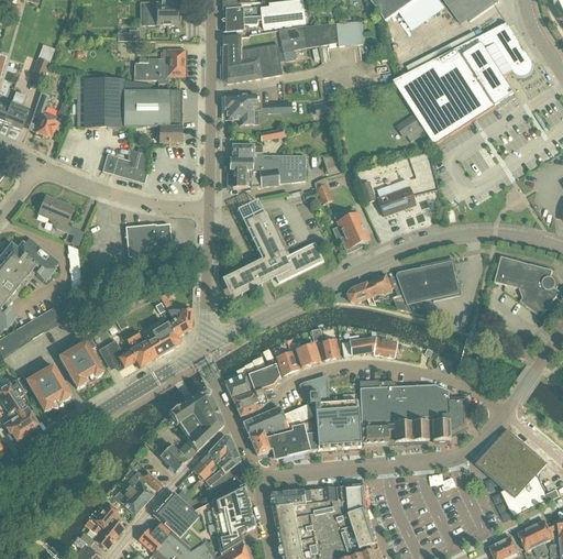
[(147,18),(147,23),(177,22),(177,20),(178,18),(178,14),(177,12),(177,10),(178,8),(178,3),(177,3),(177,0),(173,0),(166,0),(159,0),(146,0),(147,18)]
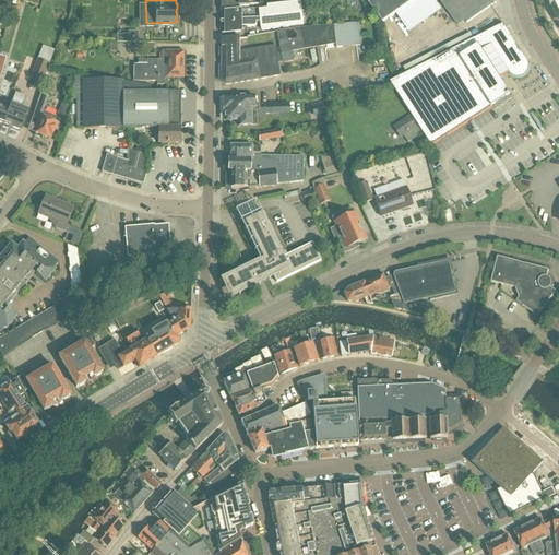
[(233,8),(240,7),(240,3),(249,3),(249,0),(223,0),(223,9),(233,8)]
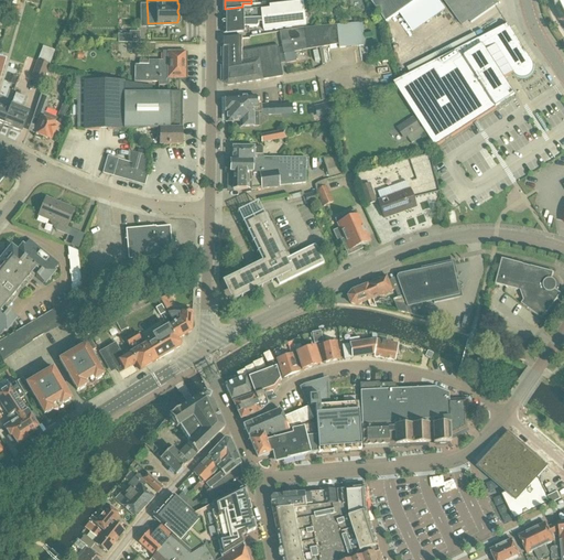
[(235,8),(225,9),(225,33),(245,30),(250,30),(250,24),(258,23),(259,22),(259,20),(263,19),(264,27),(306,22),(304,0),(293,0),(270,2),(270,0),(262,0),(262,6),(252,6),(242,7),(235,8)]
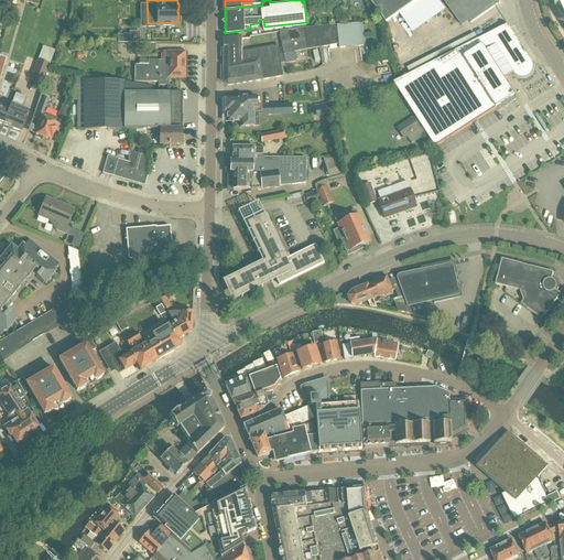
[(372,0),(387,20),(399,11),(403,18),(429,0),(446,0),(448,2),(451,7),(433,20),(429,23),(434,31),(423,39),(426,43),(459,20),(462,22),(469,17),(470,20),(472,20),(497,2),(496,0),(372,0)]
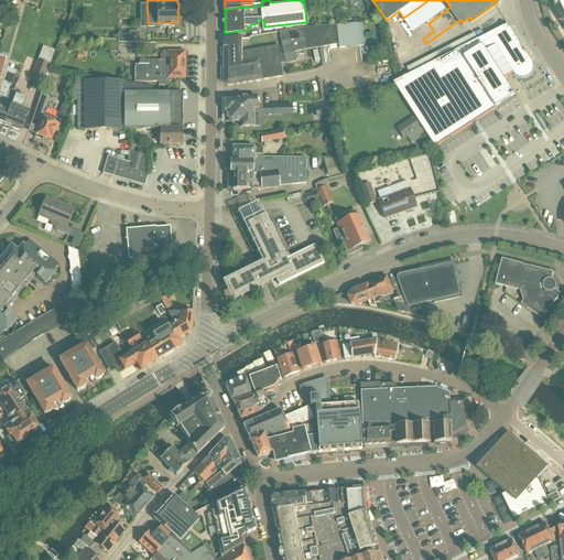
[(225,63),(225,81),(228,83),(263,76),(284,73),(282,60),(285,58),(286,60),(296,57),(295,50),(295,49),(306,46),(329,42),(331,45),(337,44),(336,41),(339,41),(339,44),(353,43),(365,42),(362,19),(350,20),(337,21),(318,23),(280,28),(281,38),(283,44),(279,45),(279,43),(245,49),(243,35),(225,38),(225,63)]
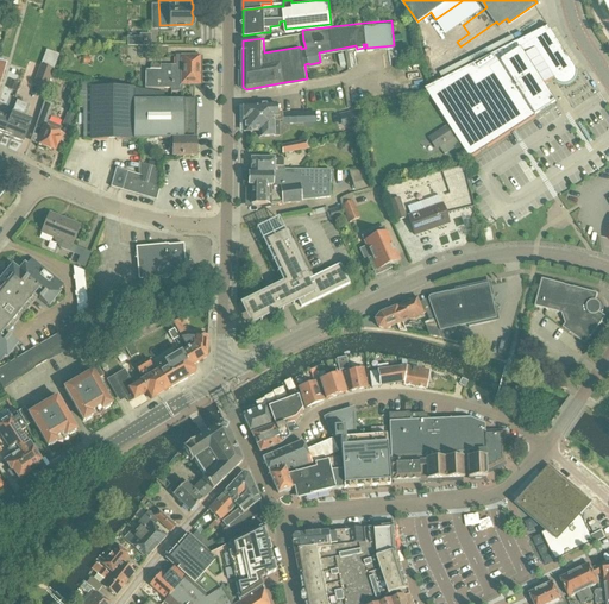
[(575,76),(576,74),(576,71),(576,69),(576,67),(576,64),(575,63),(548,23),(426,86),(470,155),(535,113),(556,100),(545,82),(554,75),(556,77),(558,79),(560,80),(562,81),(564,81),(566,81),(569,80),(571,79),(572,77),(575,76)]
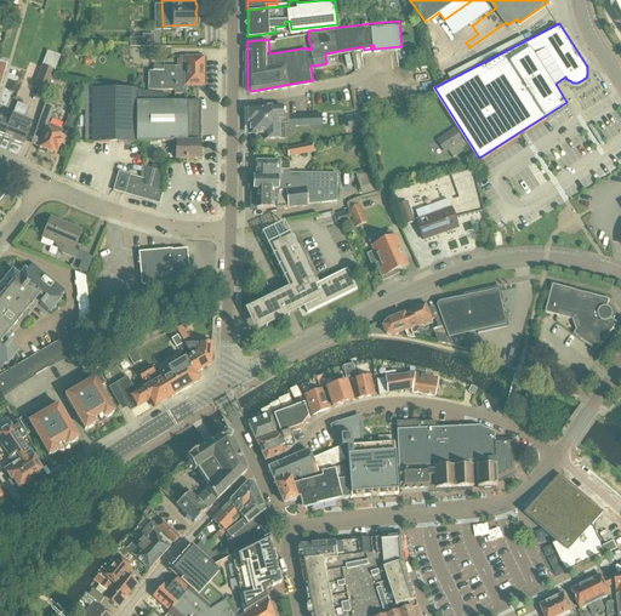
[(131,35),(131,44),(142,44),(146,44),(146,43),(153,43),(153,32),(143,32),(143,35),(131,35)]
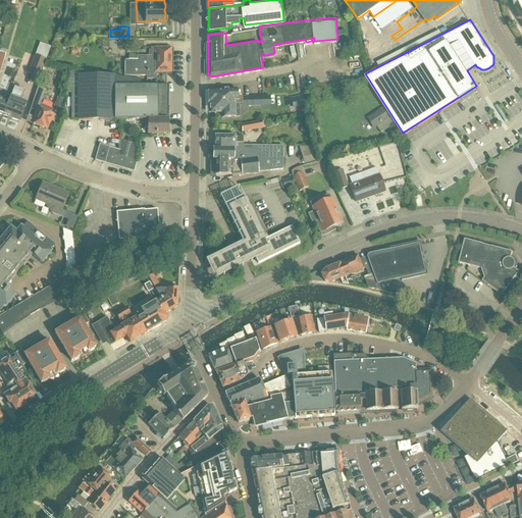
[(74,36),(64,36),(65,45),(74,45),(74,36)]
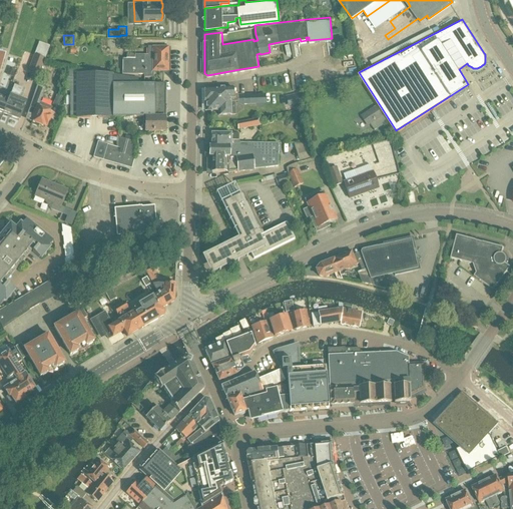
[(137,36),(133,36),(126,35),(120,35),(120,36),(117,36),(117,43),(141,44),(141,36),(137,36)]
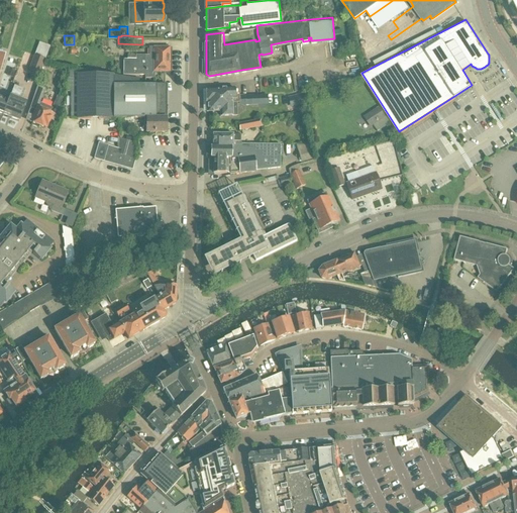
[(46,57),(49,47),(38,43),(35,52),(34,52),(28,66),(40,71),(45,57),(46,57)]
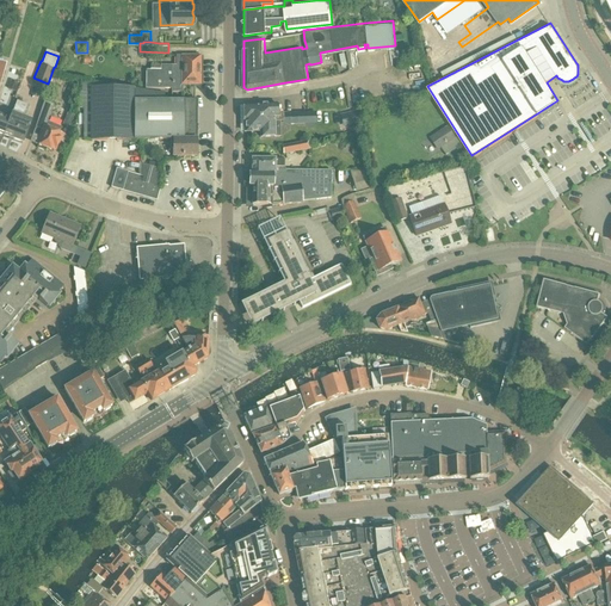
[(199,80),(199,53),(176,53),(176,62),(172,61),(160,62),(150,62),(150,67),(146,67),(146,68),(146,81),(146,85),(171,85),(171,88),(183,88),(183,80),(199,80)]
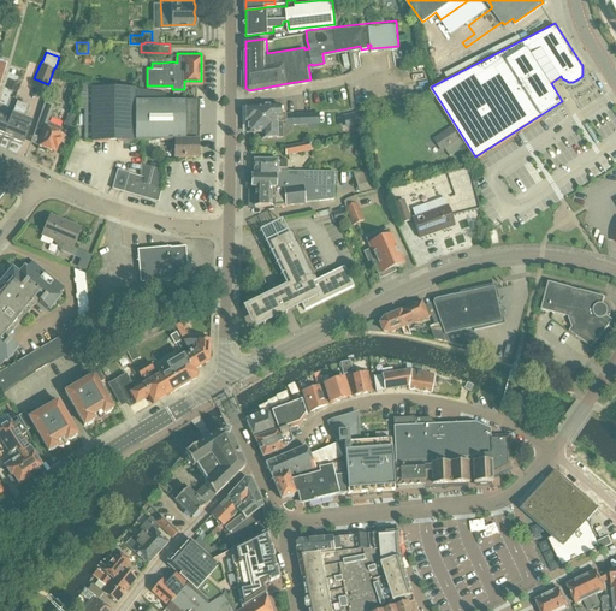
[(173,136),(199,136),(199,98),(165,98),(165,90),(135,85),(94,85),(94,79),(83,81),(80,89),(80,105),(84,105),(84,136),(90,136),(90,137),(135,137),(135,136),(171,136),(173,136)]
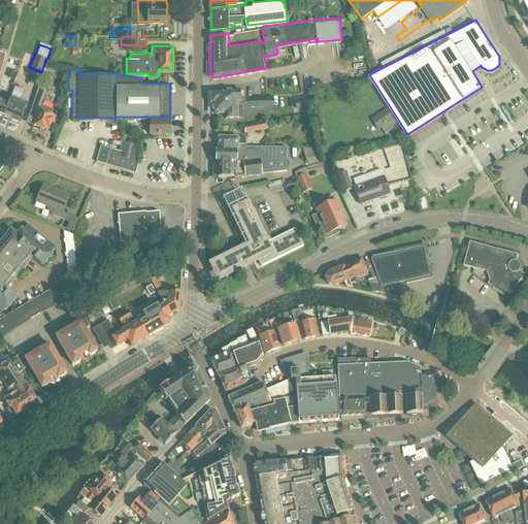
[(38,84),(30,107),(34,109),(37,110),(32,121),(33,122),(32,125),(39,128),(40,125),(47,128),(51,119),(52,119),(54,112),(51,111),(53,106),(40,101),(46,88),(38,84)]
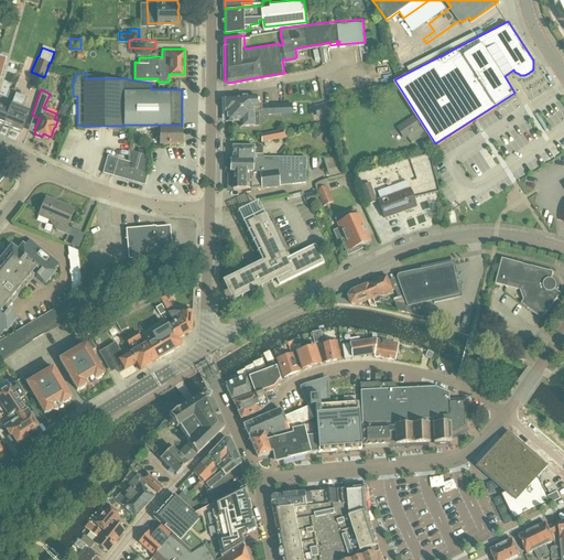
[(258,101),(258,94),(226,95),(227,109),(228,109),(228,119),(241,118),(241,124),(259,124),(258,109),(260,109),(260,112),(283,111),(284,120),(290,120),(290,110),(288,110),(286,99),(281,100),(261,100),(261,101),(258,101)]
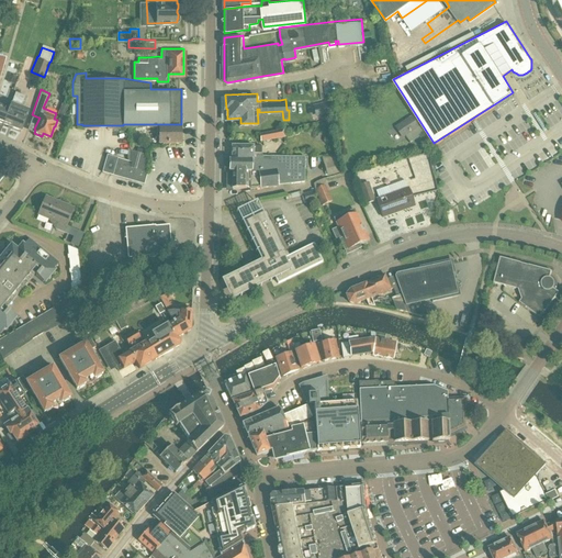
[(4,121),(21,127),(29,108),(20,103),(22,98),(13,95),(11,100),(9,105),(4,121)]
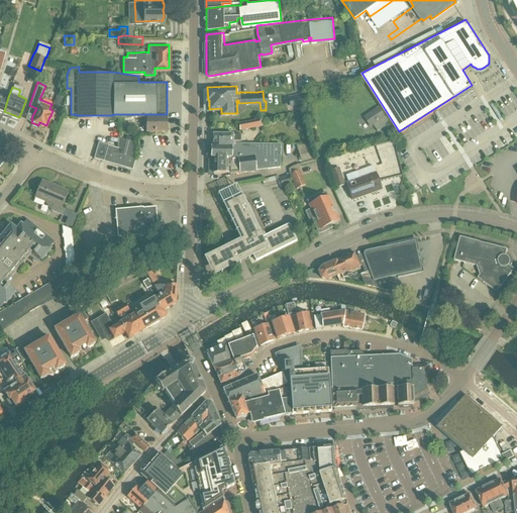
[(305,104),(302,90),(288,94),(290,105),(297,103),(297,106),(305,104)]
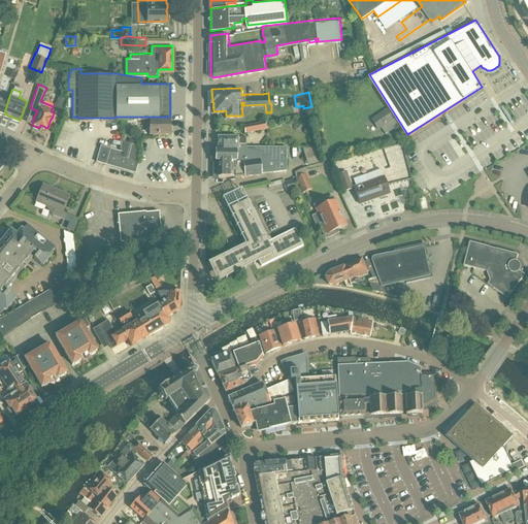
[(8,99),(0,95),(0,111),(3,113),(4,113),(8,99)]
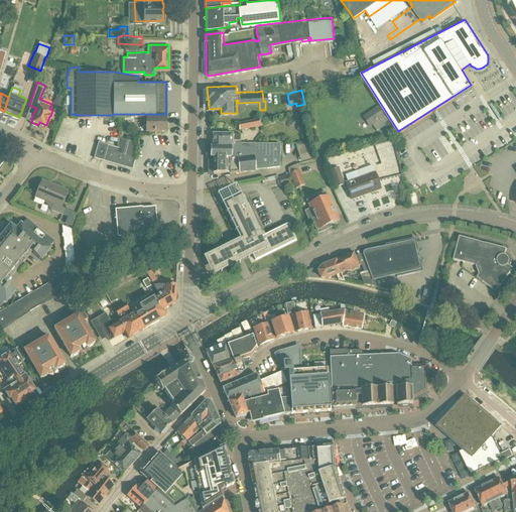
[(370,124),(385,114),(378,103),(363,113),(370,124)]
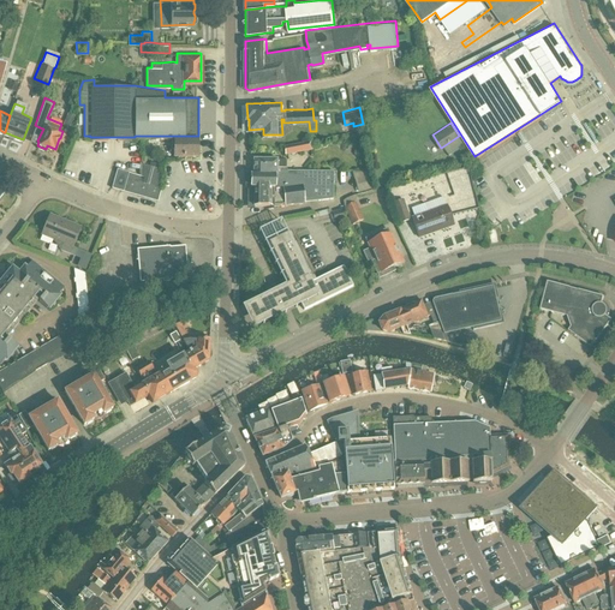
[(198,154),(198,136),(173,136),(171,136),(171,147),(174,147),(174,154),(198,154)]
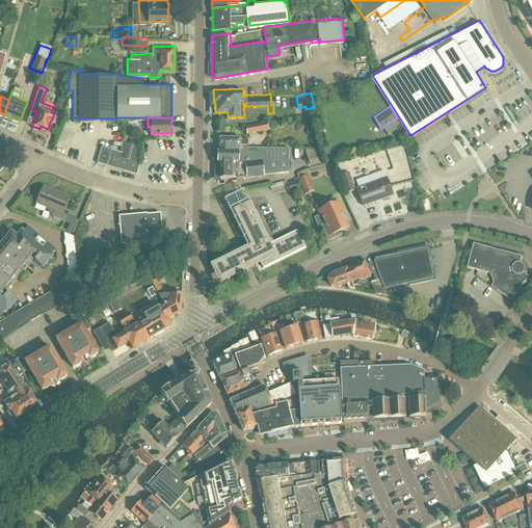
[(246,132),(270,127),(268,120),(245,124),(246,132)]
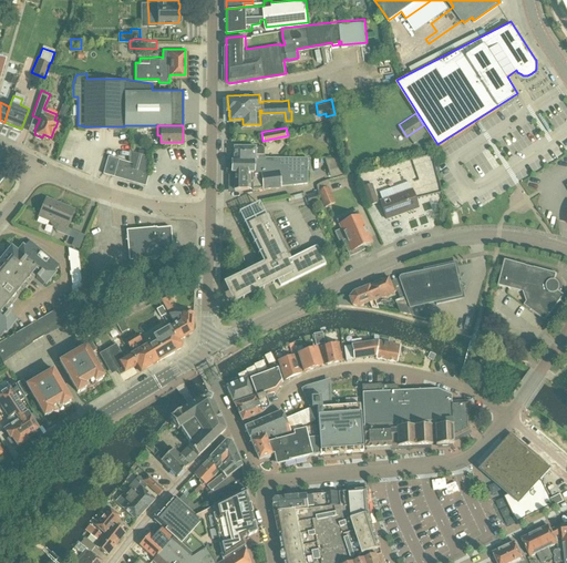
[(307,181),(308,155),(265,154),(265,145),(234,144),(234,160),(228,160),(228,169),(230,167),(229,186),(254,187),(307,181)]
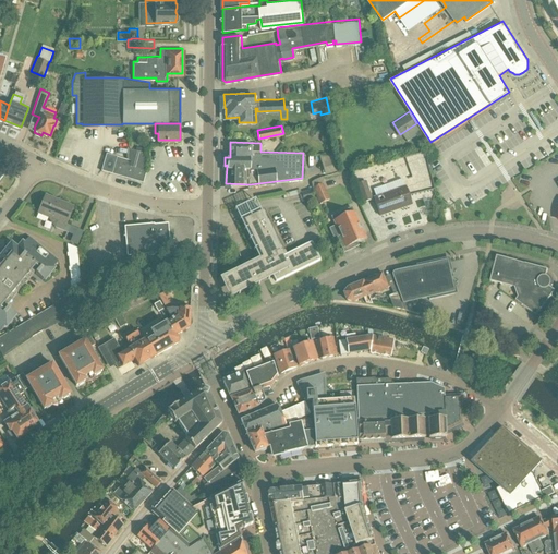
[(143,180),(146,168),(132,164),(133,159),(107,151),(101,168),(143,180)]
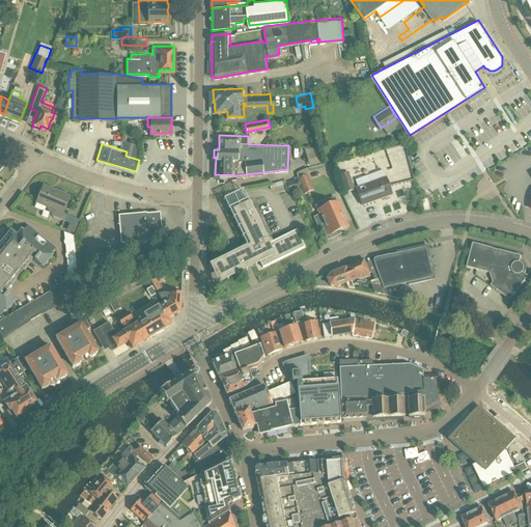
[(345,190),(355,187),(348,169),(339,172),(345,190)]
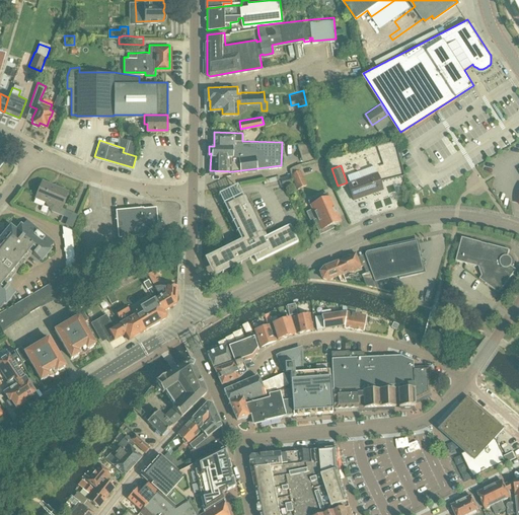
[(297,187),(307,182),(300,167),(290,172),(297,187)]
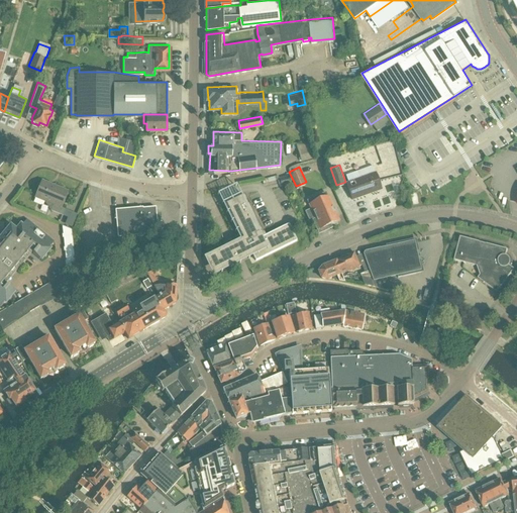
[(352,197),(368,192),(367,191),(381,186),(376,171),(346,181),(352,197)]
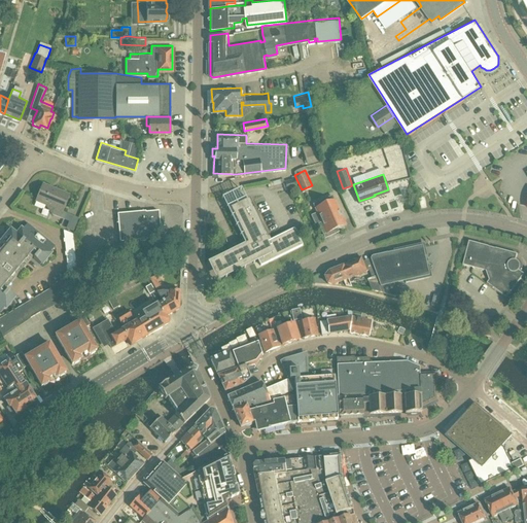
[(286,187),(296,185),(294,176),(284,178),(286,187)]
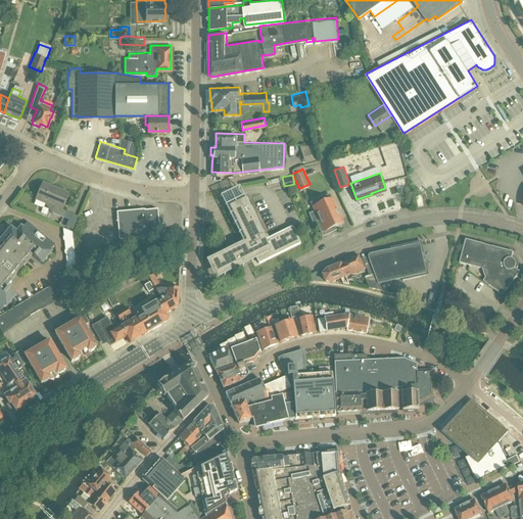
[(221,192),(240,188),(238,178),(219,182),(221,192)]
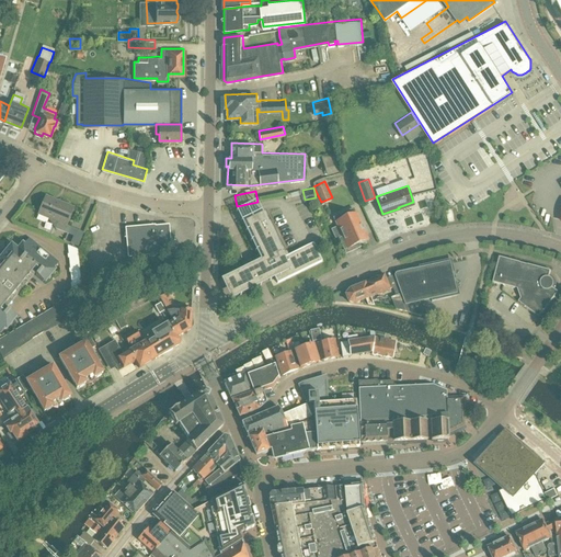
[(66,223),(72,205),(44,194),(38,209),(47,214),(52,219),(53,216),(58,217),(55,226),(67,231),(70,225),(66,223)]
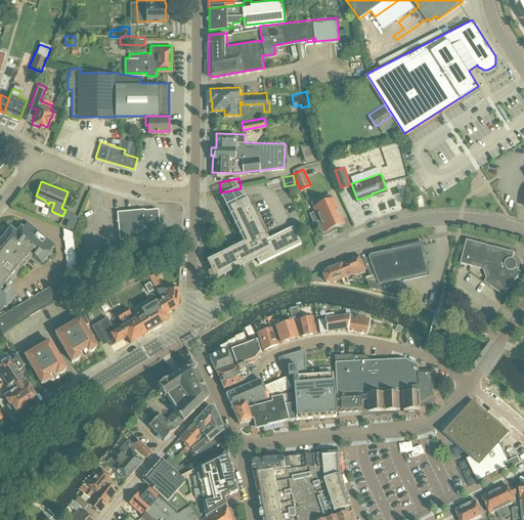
[(418,182),(400,183),(401,198),(419,197),(418,182)]
